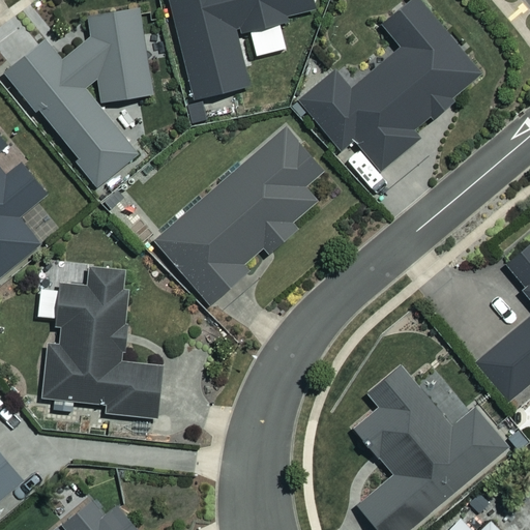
[(167,0),(189,97),(244,85),(233,32),(247,29),(254,56),(284,49),(276,18),(310,9),(307,0),(167,0)]
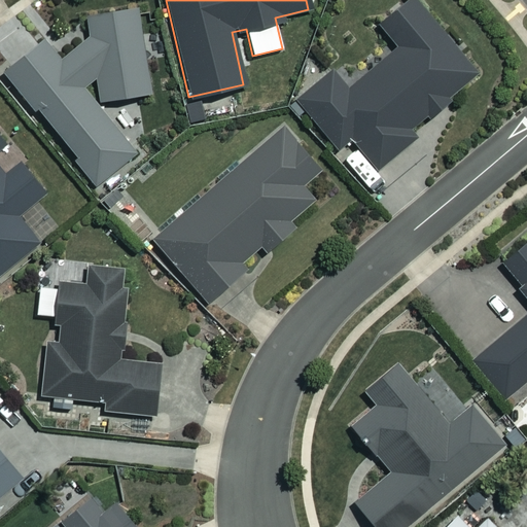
[(476,74),(412,0),(403,0),(376,25),(395,47),(345,90),(329,71),(294,101),(337,150),(350,139),(377,171),(414,140),(407,132),(476,74)]
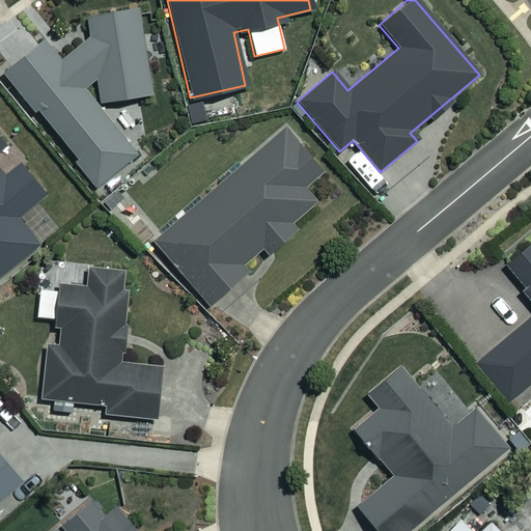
[(135,155),(89,95),(88,81),(96,81),(100,102),(151,95),(134,6),(85,15),(88,33),(58,56),(44,38),(3,71),(40,119),(44,117),(96,185),(135,155)]
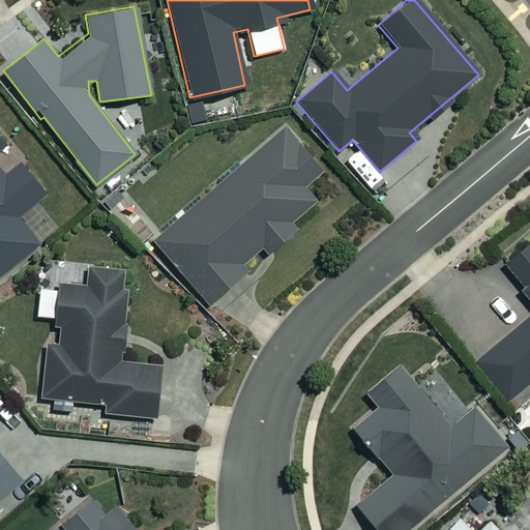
[(321,170),(281,126),(153,244),(209,304),(245,272),(239,266),(262,245),(267,251),(316,205),(300,188),(321,170)]
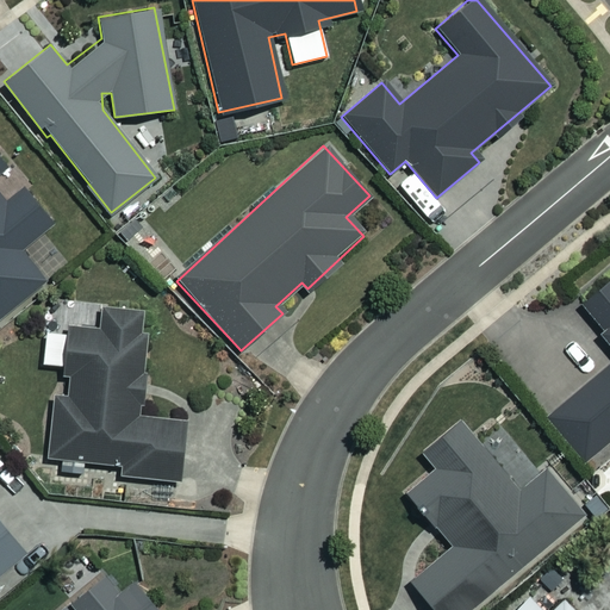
[(0,172),(4,169),(0,165),(0,318),(44,281),(19,251),(53,224),(24,190),(4,205),(0,200),(0,172)]
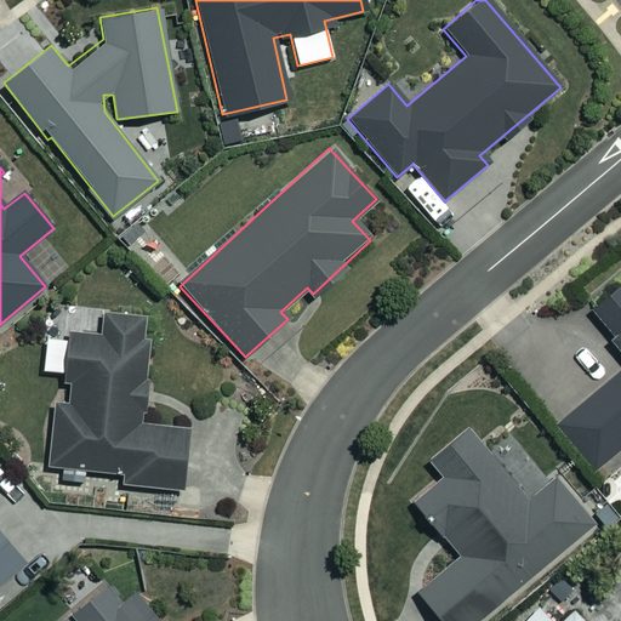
[(620,281),(587,311),(609,336),(603,340),(620,360),(620,369),(554,426),(596,474),(620,451),(620,281)]
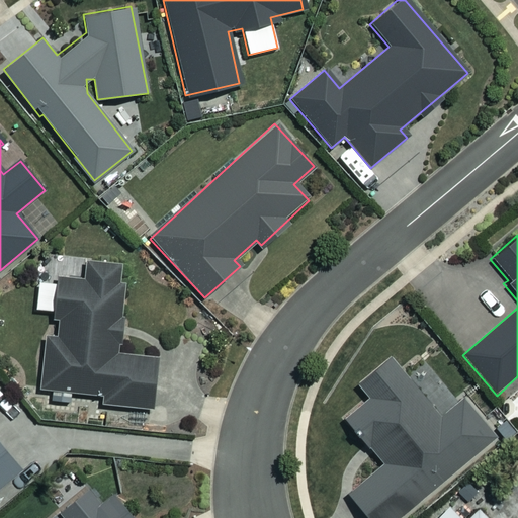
[(120,265),(86,263),(85,280),(55,278),(52,336),(46,335),(42,392),(100,394),(100,405),(150,408),(153,357),(115,355),(120,265)]
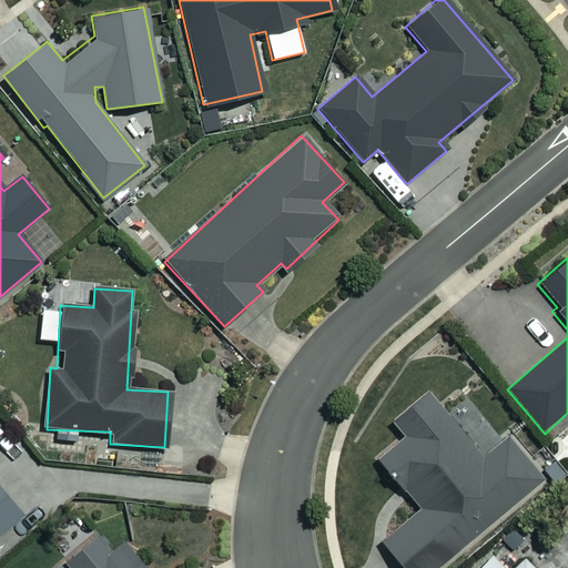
[(505,437),(482,457),(425,392),(391,421),(403,436),(376,459),(418,508),(379,541),(402,567),(434,567),(539,478),(505,437)]
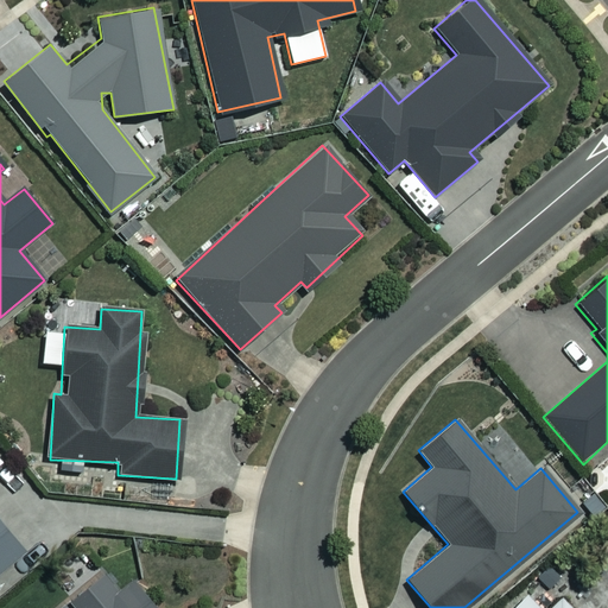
[(0,593),(0,594),(33,567),(0,526),(0,593)]
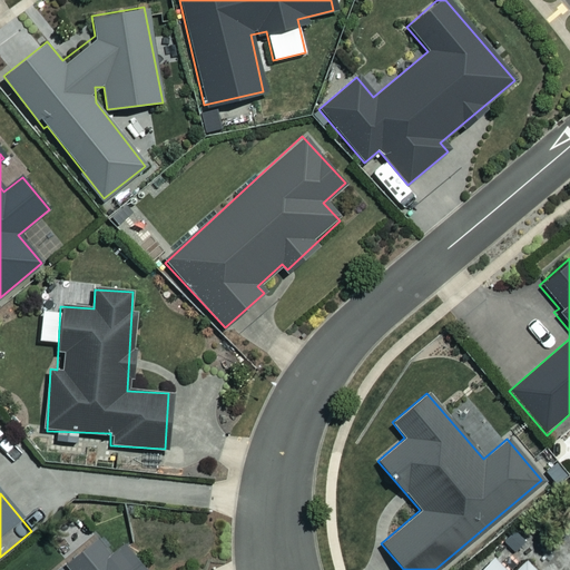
[(141,569),(123,549),(118,553),(101,536),(68,566),(71,569),(141,569)]
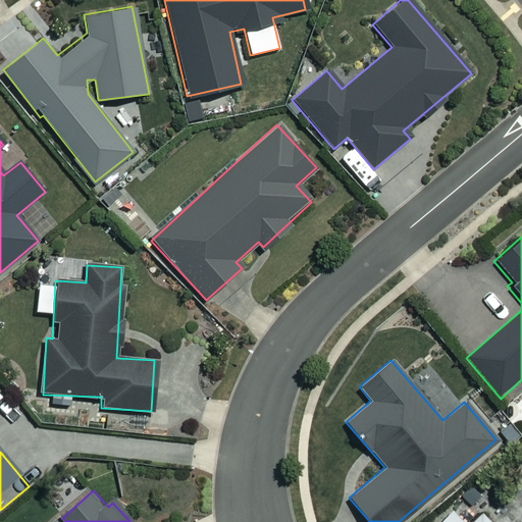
[(471,521),(462,521),(448,507),(432,521),(489,521),(480,513),(471,521)]
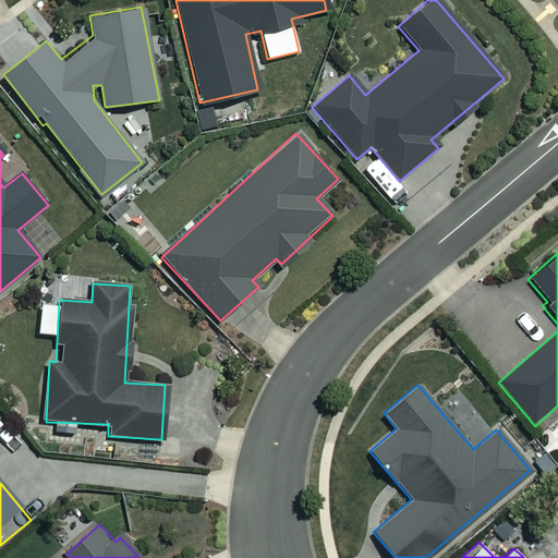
All buildings are outlined.
